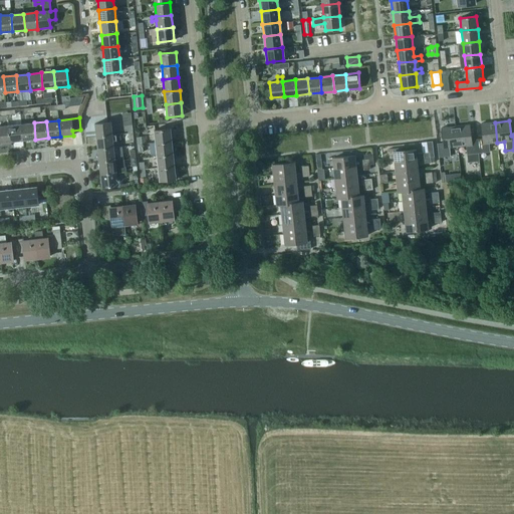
[(34,122),(21,123),(23,141),(35,140),(34,122)]
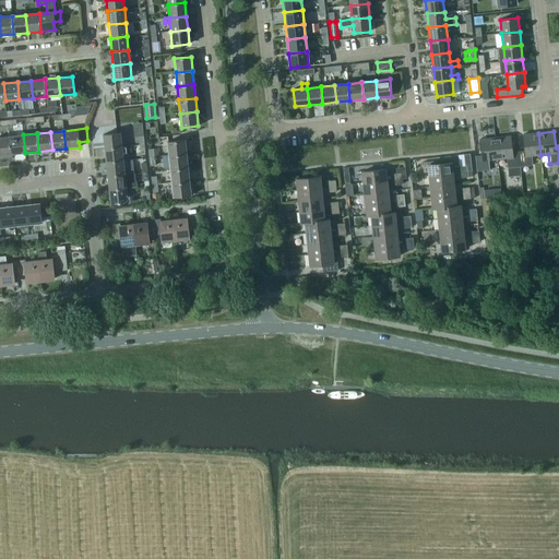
[(104,149),(122,147),(120,133),(103,134),(104,149)]
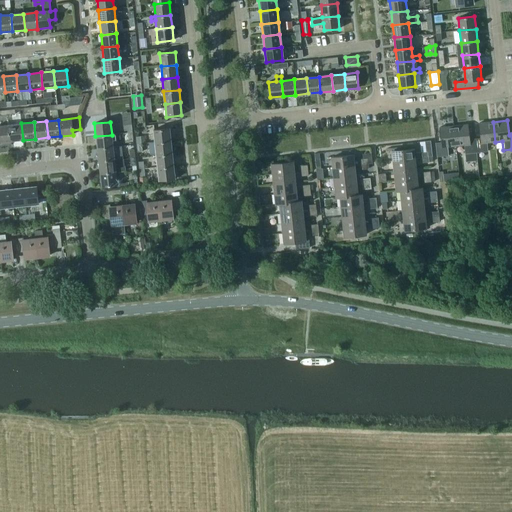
[(480,138),(474,139),(476,153),(487,152),(486,143),(495,142),(493,122),(479,123),(480,138)]
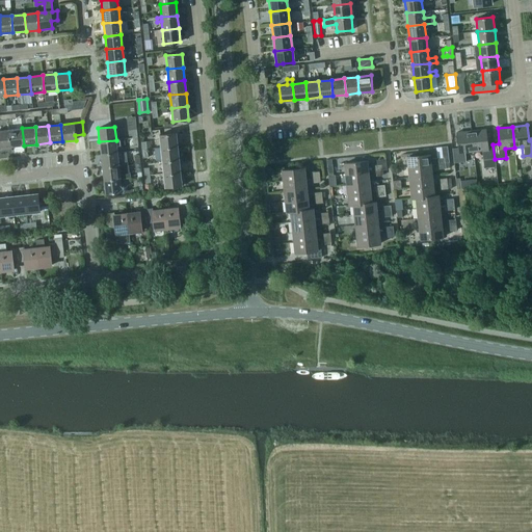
[(10,147),(24,145),(22,128),(8,130),(10,147)]
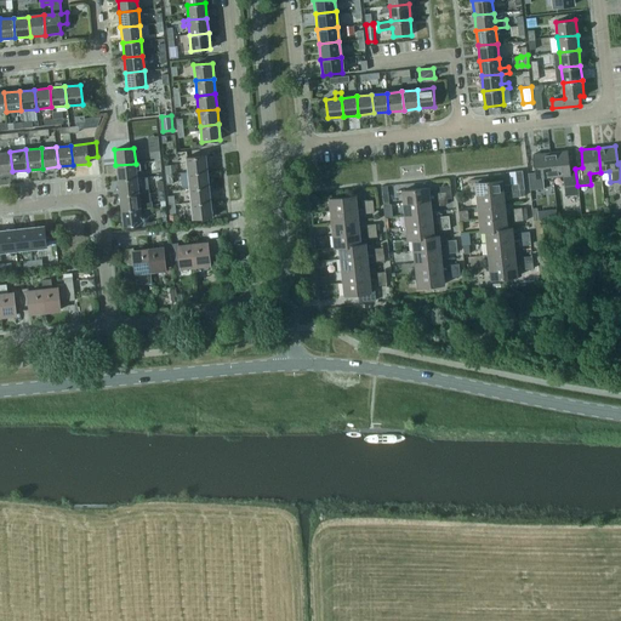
[(550,153),(552,178),(563,177),(565,197),(579,195),(577,186),(575,169),(569,169),(567,151),(550,153)]
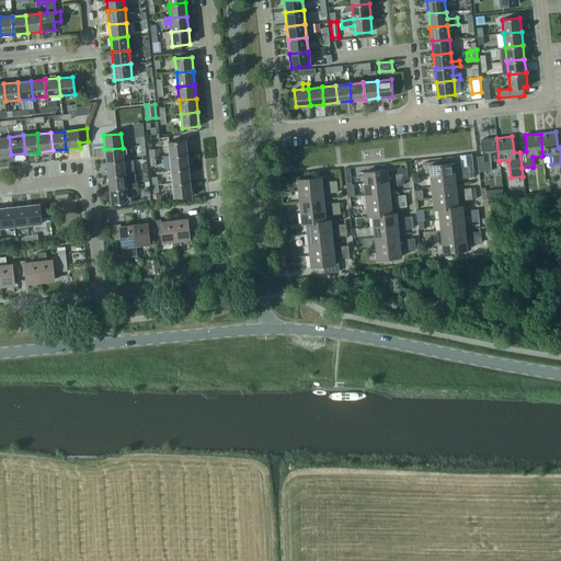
[(0,156),(11,155),(9,137),(0,137),(0,156)]
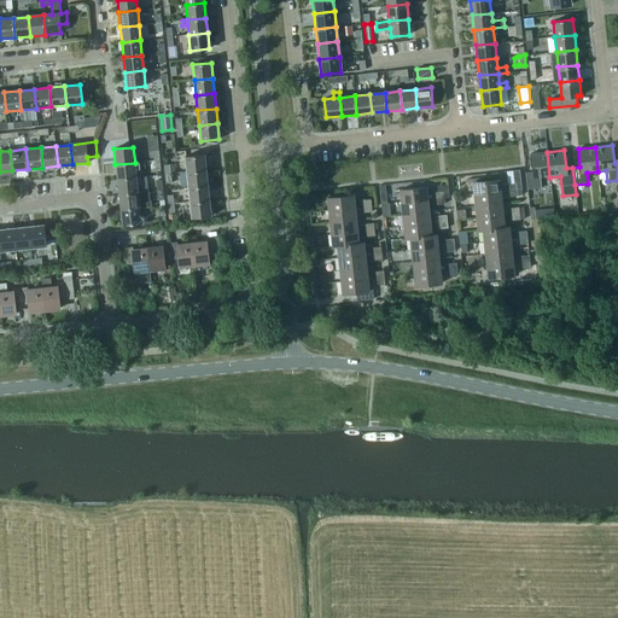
[(540,179),(549,178),(547,152),(531,153),(534,172),(526,173),(528,190),(541,188),(540,179)]
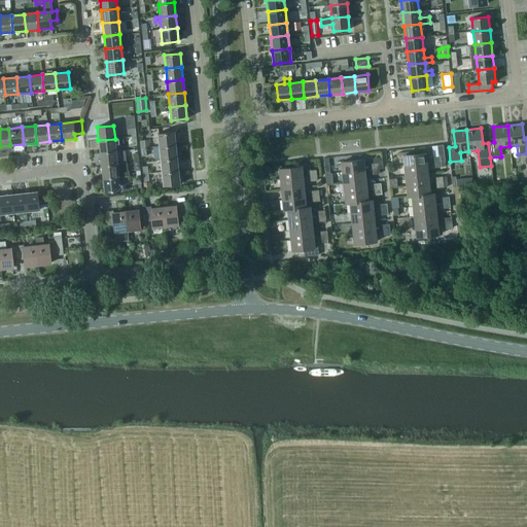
[(157,134),(159,147),(175,145),(174,132),(157,134)]
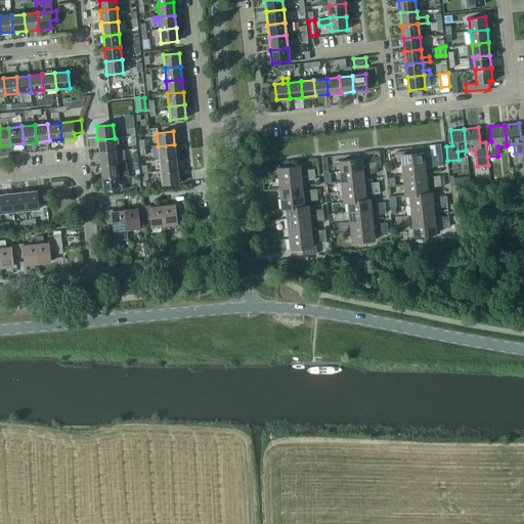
[(116,150),(115,138),(97,139),(98,153),(116,150)]
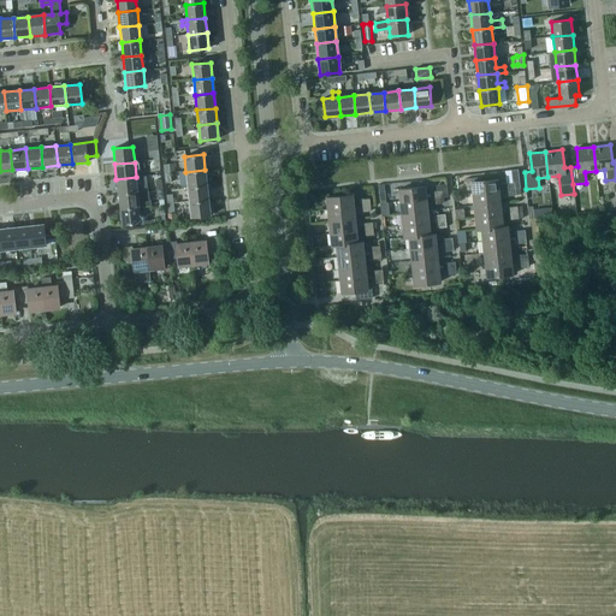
[(185,172),(188,187),(207,185),(205,170),(185,172)]
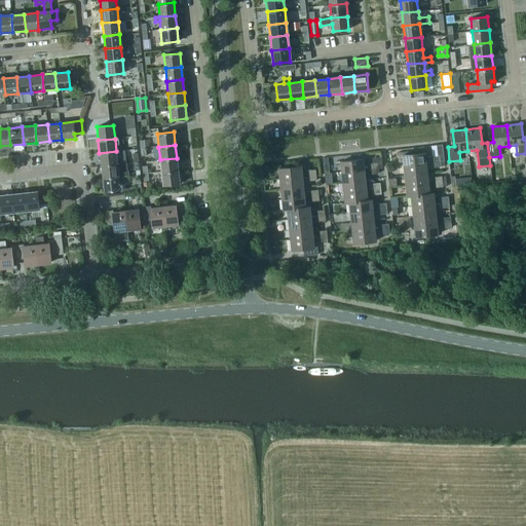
[(117,158),(116,151),(99,153),(101,166),(118,164),(126,163),(125,157),(117,158)]
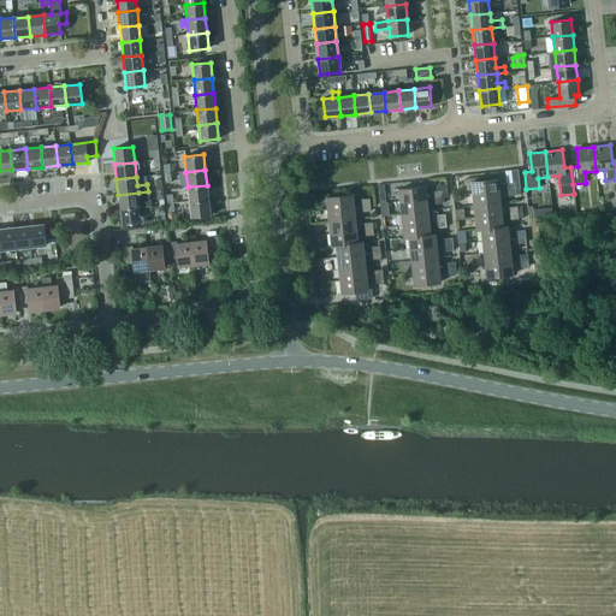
[(472,181),(473,194),(498,190),(505,190),(505,184),(498,184),(497,178),(472,181)]
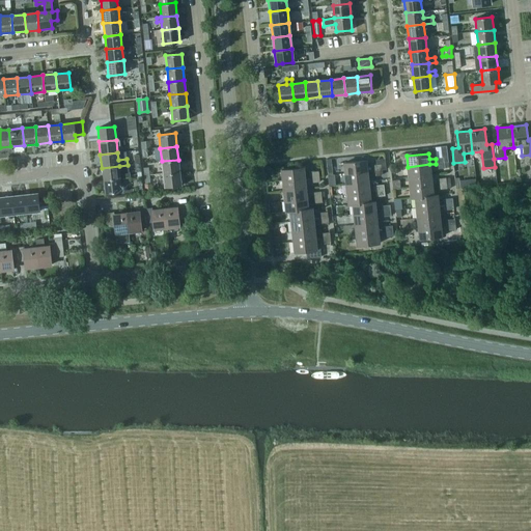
[(162,161),(163,174),(179,172),(178,160),(162,161)]
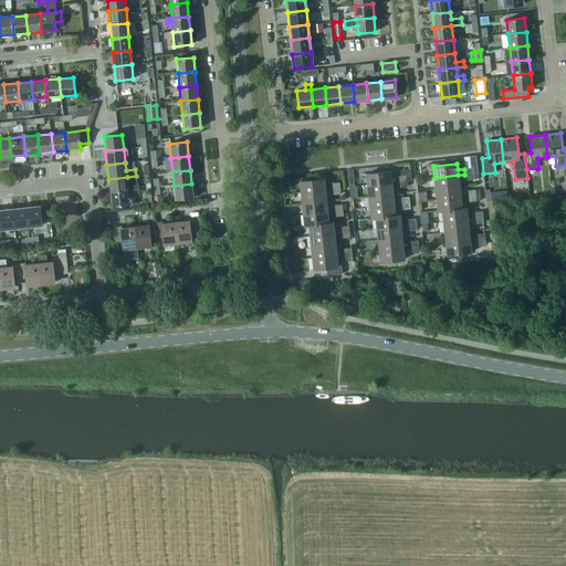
[(398,176),(391,177),(390,171),(366,174),(368,185),(391,182),(398,181),(398,176)]
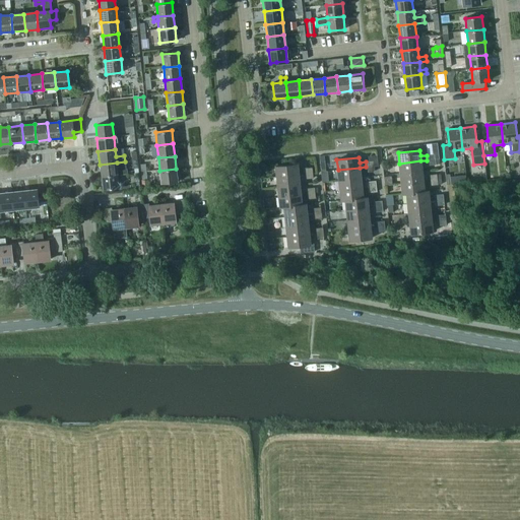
[(423,171),(420,160),(399,164),(400,174),(423,171)]
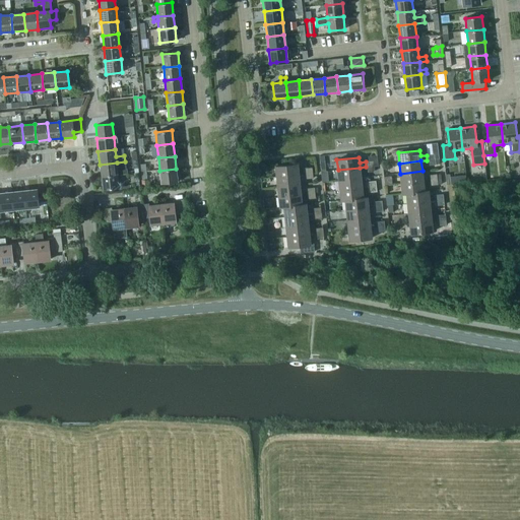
[(118,175),(128,174),(127,169),(126,169),(125,161),(117,163),(100,165),(101,177),(118,175)]
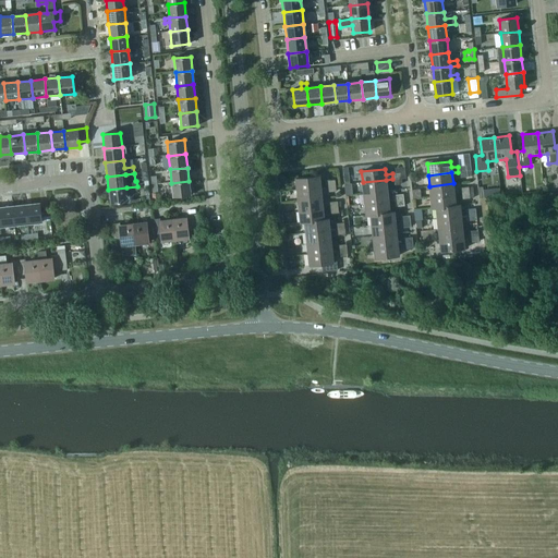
[(296,190),(320,187),(319,176),(295,179),(296,190)]
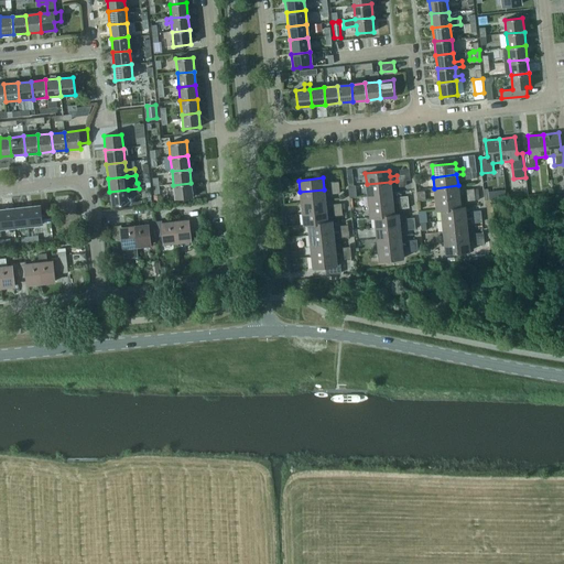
[(368,195),(391,193),(390,182),(367,184),(368,195)]
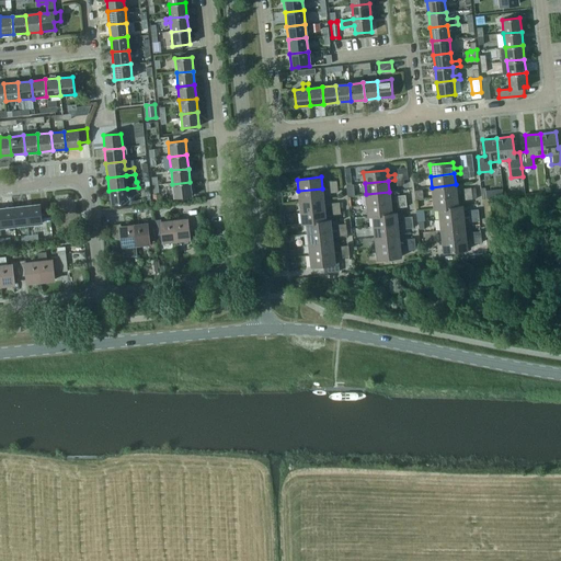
[(190,182),(172,184),(174,198),(191,196),(190,182)]
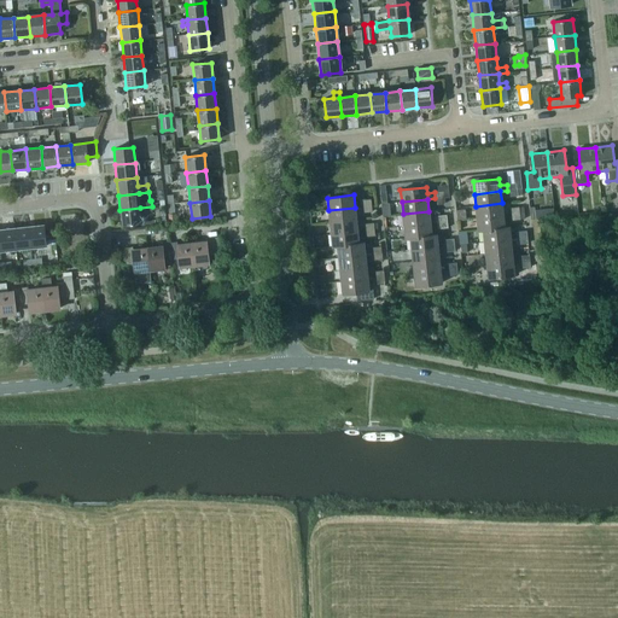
[(502,203),(476,207),(477,219),(503,215),(502,203)]
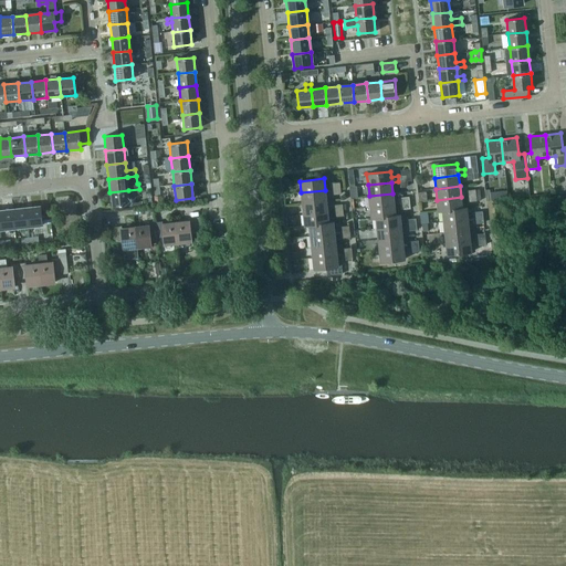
[(129,200),(128,190),(109,192),(112,207),(135,205),(134,199),(129,200)]
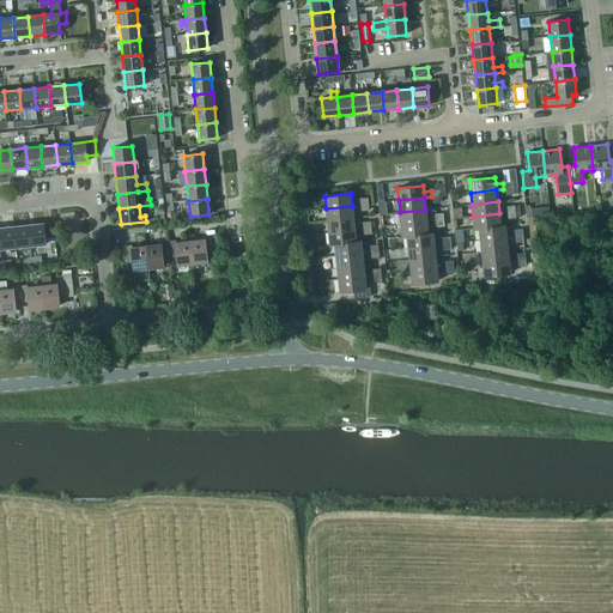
[(327,220),(353,217),(352,206),(326,208),(327,220)]
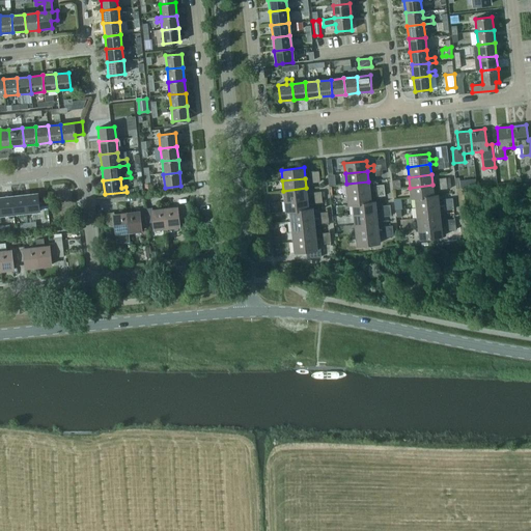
[(368,182),(346,184),(347,194),(369,192),(368,182)]
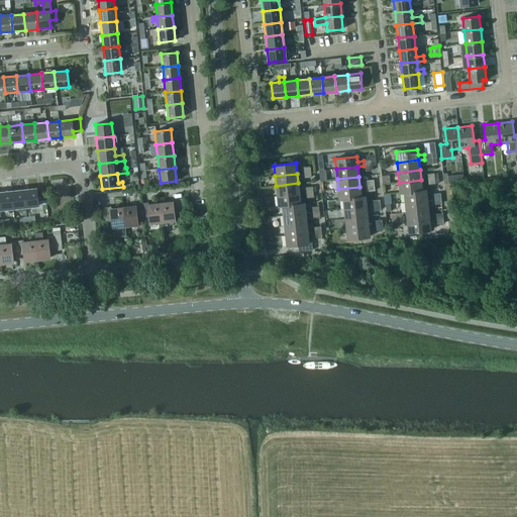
[(404,192),(422,190),(421,180),(399,183),(400,193),(404,192)]
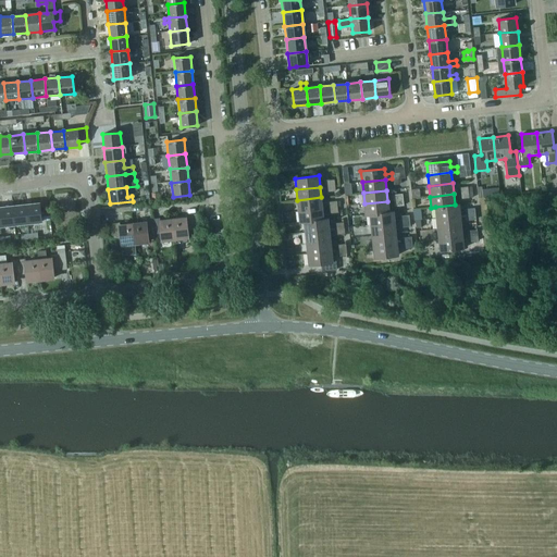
[(298,211),(322,208),(321,197),(297,200),(298,211)]
